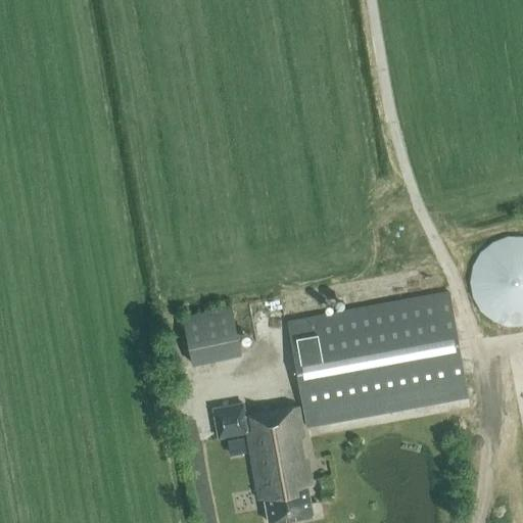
[(469,275),(468,281),(468,287),(470,292),(472,298),(474,303),(478,308),(482,314),(486,318),(491,321),(497,324),(504,325),(510,326),(516,326),(522,326),(522,325),(522,243),(522,244),(517,243),(511,242),(505,243),(498,245),(492,247),(487,250),(482,254),(478,258),(474,264),(472,269),(469,275)]
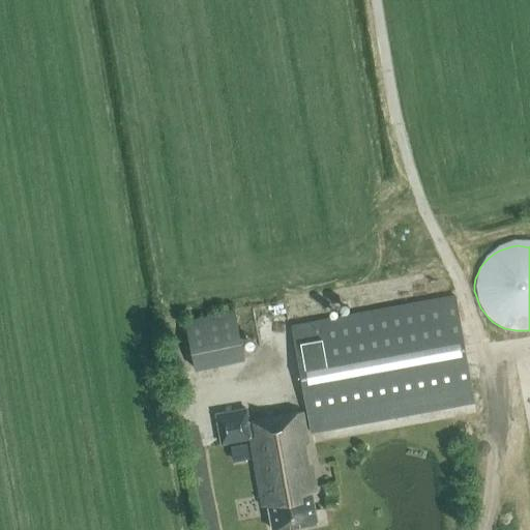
[(475,404),(455,297),(292,327),(312,434),(475,404)]
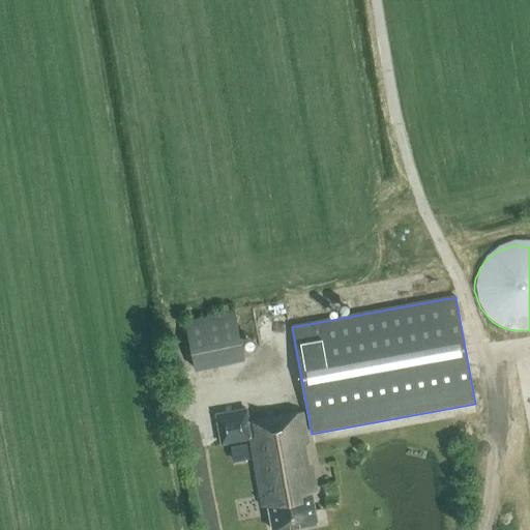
[(197,367),(253,359),(244,310),(189,318),(197,367)]
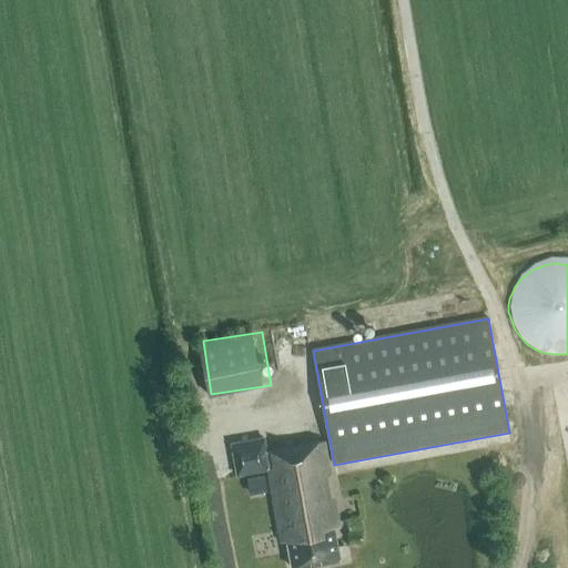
[(340,528),(324,442),(266,453),(264,439),(232,445),(237,476),(269,470),(282,545),(287,544),(292,567),(298,567),(340,560),(334,529),(340,528)]
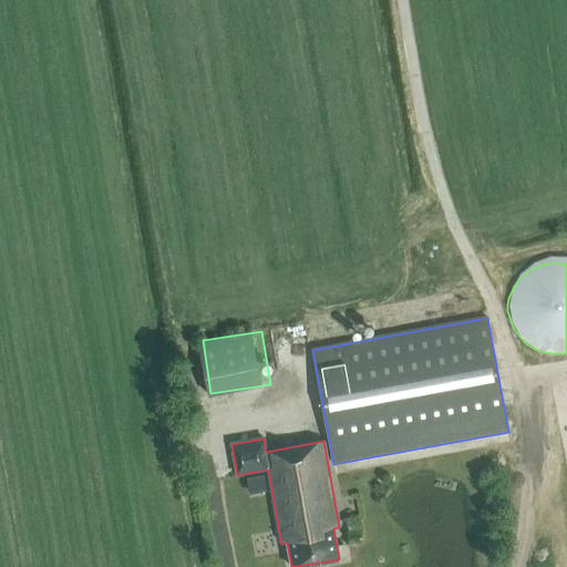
[(350,544),(359,542),(358,534),(349,535),(350,544)]
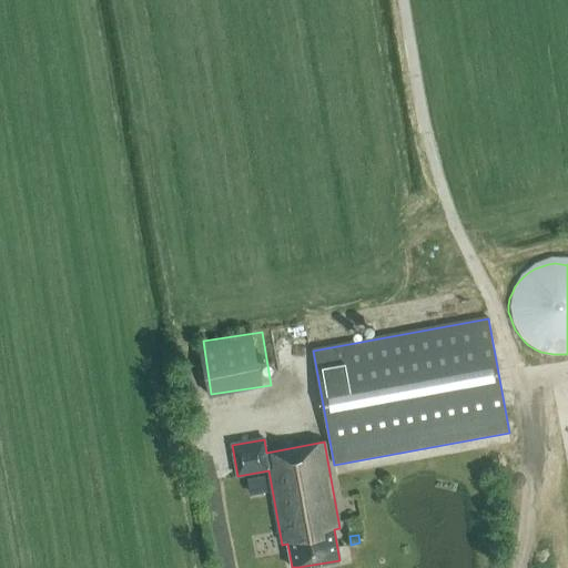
All buildings are outlined.
